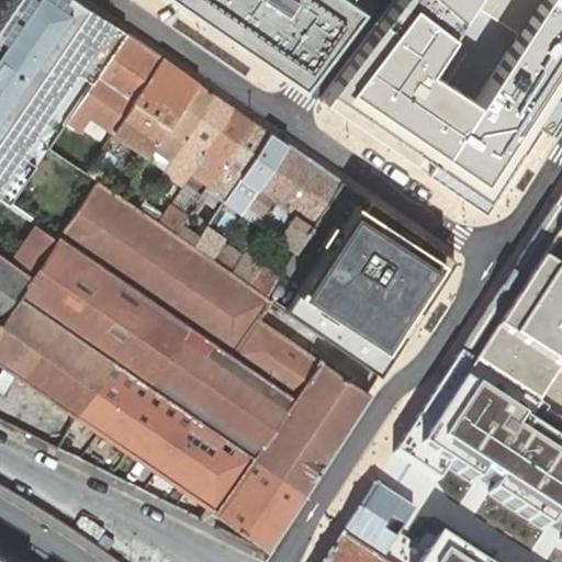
[(77,0),(7,0),(0,10),(0,201),(9,208),(59,133),(125,35),(126,33),(77,0)]
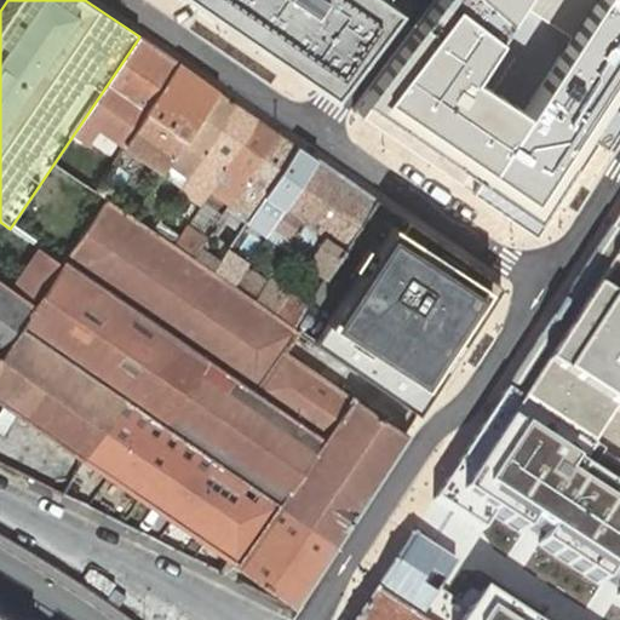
[(391,0),(194,0),(325,90),(391,0)]
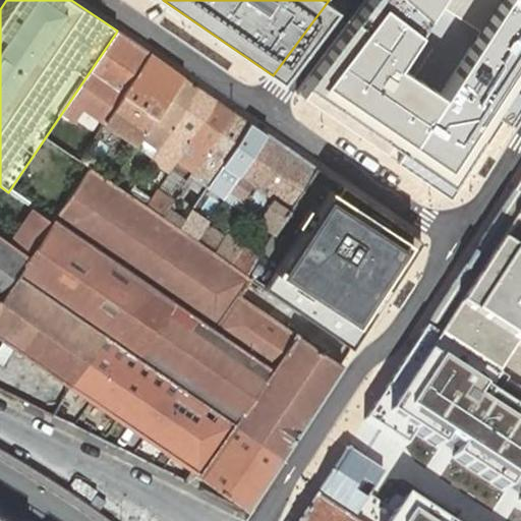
[(520,89),(520,0),(364,0),(297,93),(451,196),(520,89)]
